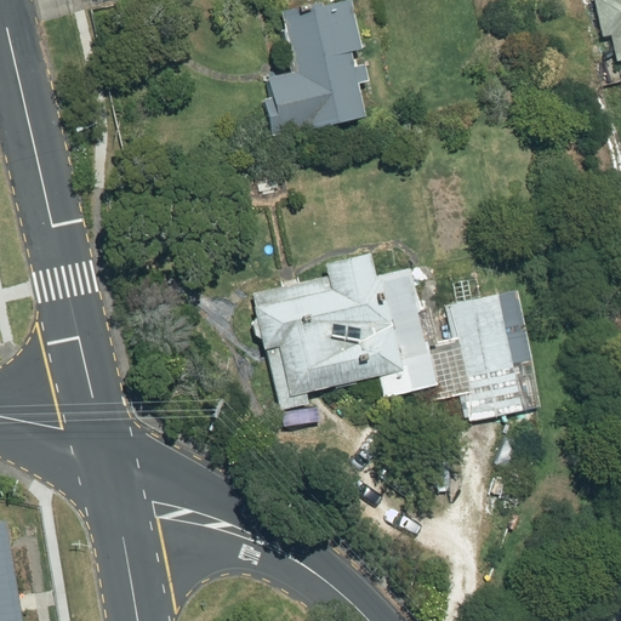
[(349,47),(359,46),(348,0),(336,0),(319,4),(318,0),(280,9),(295,69),(267,77),(271,95),(262,96),(271,134),(364,112),(357,80),(368,78),(364,60),(352,62),(349,47)]
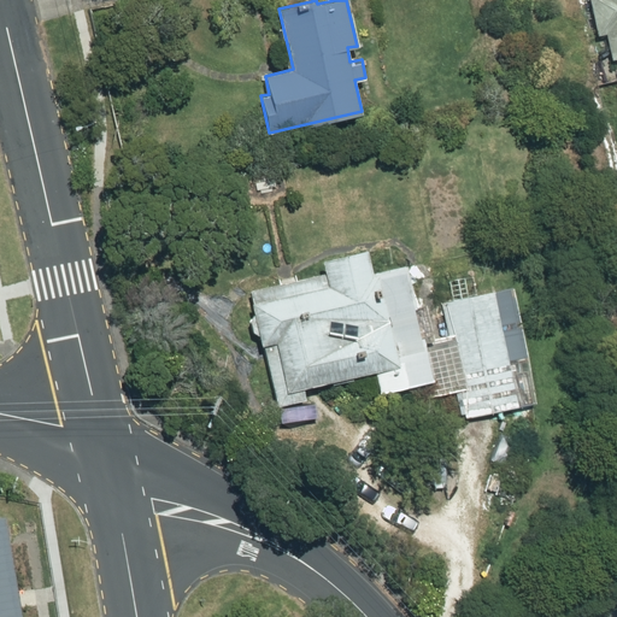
[(616,0),(588,0),(597,35),(605,34),(611,60),(616,58),(616,0)]
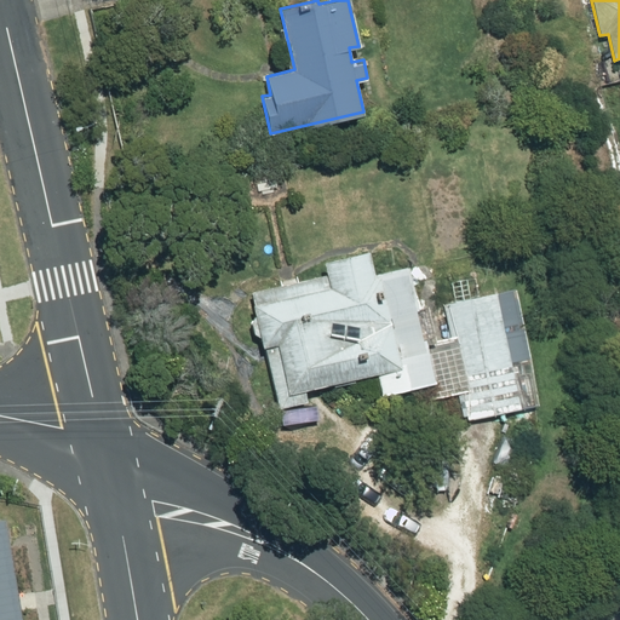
[(251,291),(253,303),(263,346),(265,346),(279,406),(309,400),(305,388),(378,372),(383,394),(435,382),(407,265),(372,273),(367,251),(323,260),(326,275),(251,291)]
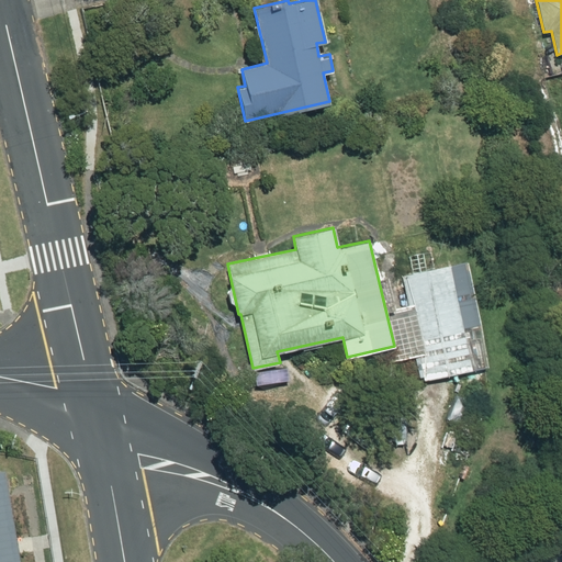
[(415,340),(463,330),(450,265),(402,274),(415,340)]
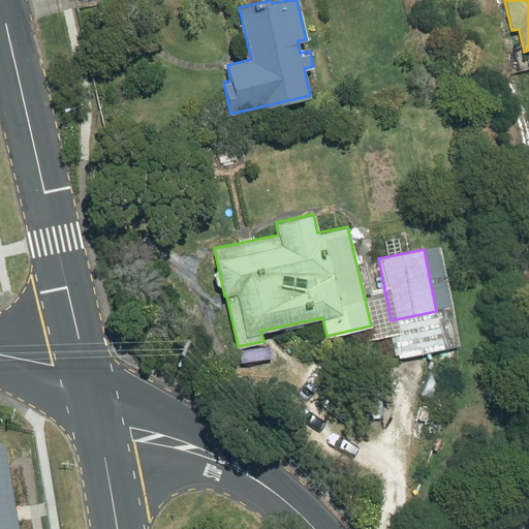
[(25,528),(8,432),(0,433),(0,528),(25,528)]
